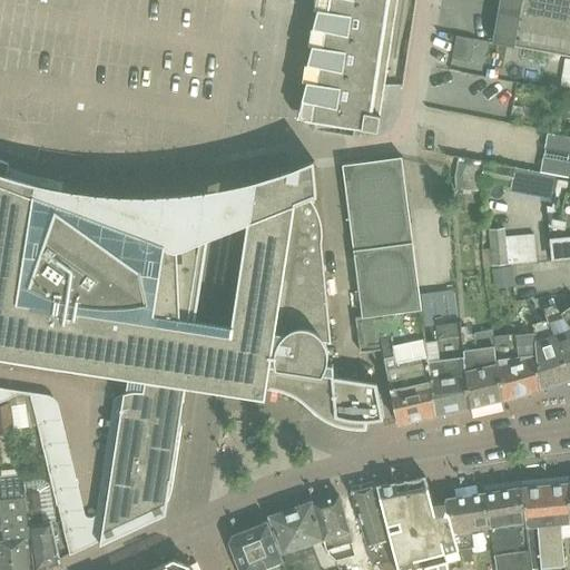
[(298,118),(306,119),(379,130),(397,0),(316,0),(315,10),(318,10),(310,46),(313,47),(304,82),(307,82),(298,118)]
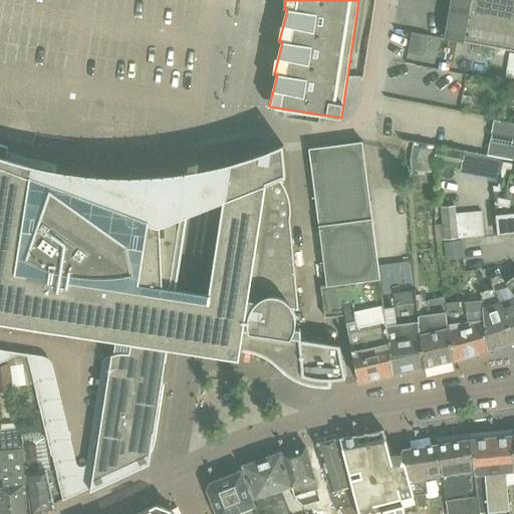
[(513,0),(452,0),(448,39),(513,50),(513,0)]
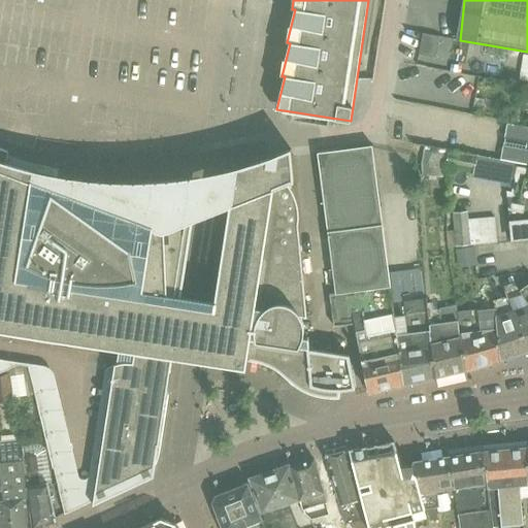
[(527,128),(508,124),(502,161),(527,166),(527,128)]
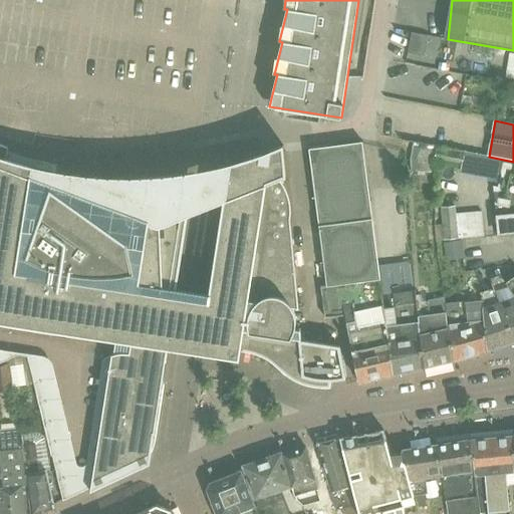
[(394,373),(379,270),(363,141),(309,148),(327,284),(321,285),(325,317),(345,314),(347,320),(352,346),(359,381),(394,373)]
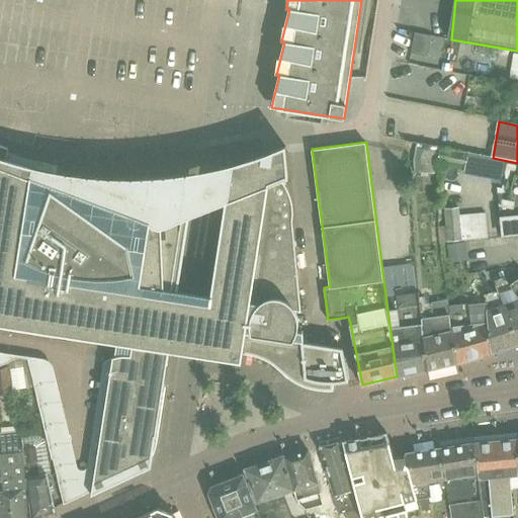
[(0,325),(117,343),(114,357),(109,359),(103,362),(103,363),(111,365),(92,491),(126,476),(137,469),(140,467),(143,465),(145,462),(147,459),(149,456),(151,453),(152,451),(153,448),(155,441),(156,435),(164,382),(168,351),(183,354),(241,362),(243,352),(250,353),(256,355),(263,358),(269,361),(275,365),(281,369),(286,374),(291,379),(296,382),(301,384),(307,386),(313,389),(318,390),(324,390),(333,390),(333,382),(348,380),(342,348),(304,343),(303,330),(300,330),(300,331),(297,332),(294,311),(298,311),(298,312),(300,311),(293,238),(291,242),(285,239),(288,235),(289,231),(291,226),(292,222),(292,217),(293,211),(292,207),(292,202),(291,198),(289,193),(287,189),(285,185),(282,181),(280,177),(286,177),(286,178),(288,177),(285,146),(271,152),(270,162),(263,161),(264,156),(247,161),(231,166),(210,294),(193,292),(178,289),(196,173),(179,176),(165,177),(146,178),(141,178),(137,200),(34,172),(34,167),(6,159),(8,148),(0,143),(0,325)]
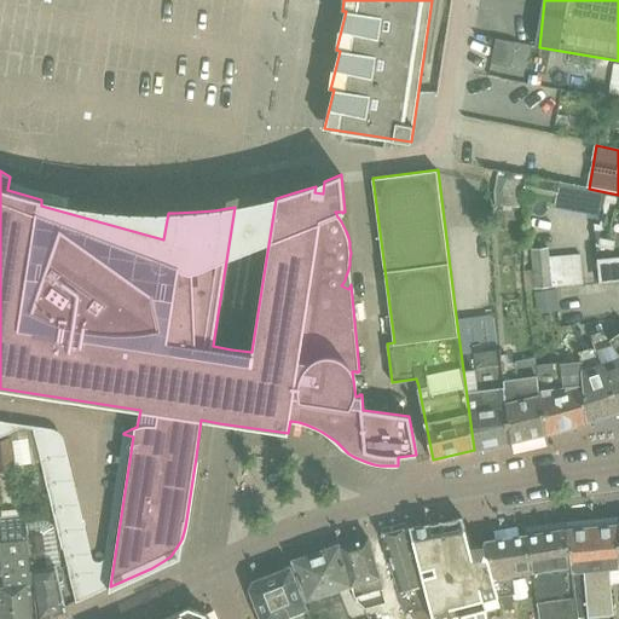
[(520,207),(522,196),(521,175),(498,171),(497,177),(493,177),(492,189),(495,194),(496,204),(520,207)]
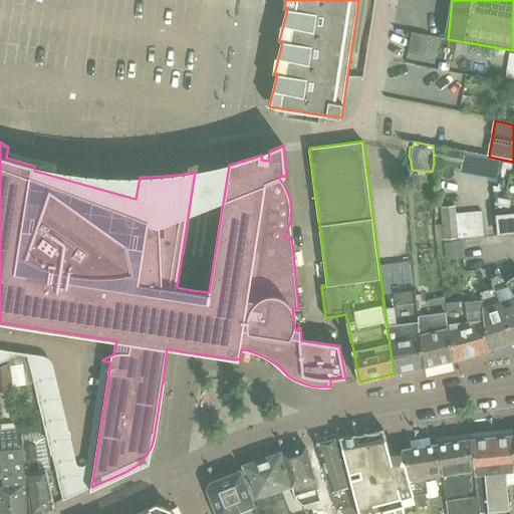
[(437,147),(435,160),(462,165),(464,152),(437,147)]
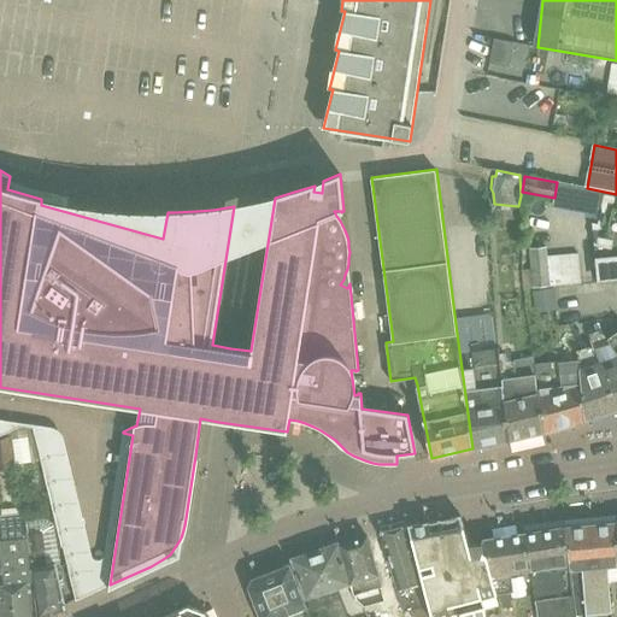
[(599,223),(592,223),(594,251),(616,248),(616,194),(604,192),(599,223)]
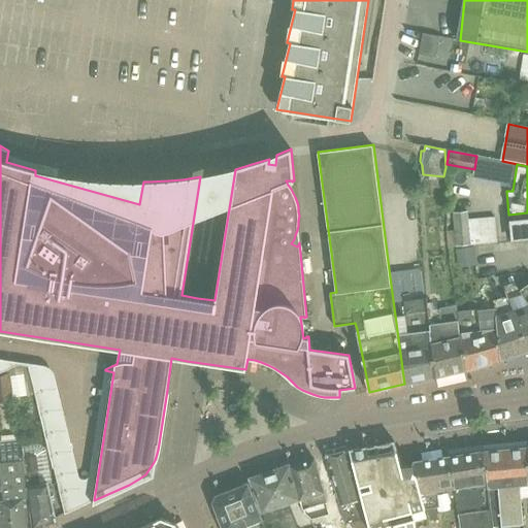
[(469,219),(468,210),(454,211),(456,245),(471,244),(469,219)]
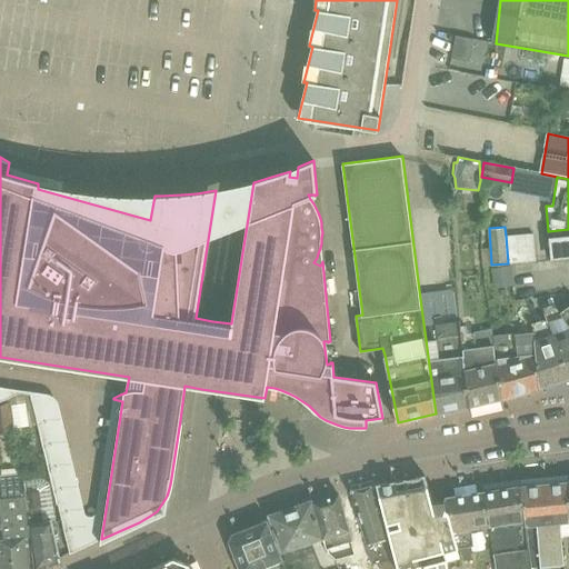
[(533,233),(506,236),(508,263),(536,260),(533,233)]
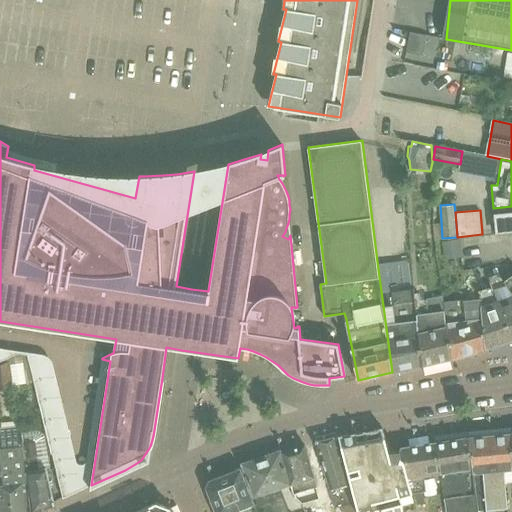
[(378,269),(392,372),(421,365),(413,288),(412,282),(410,282),(409,266),(378,269)]
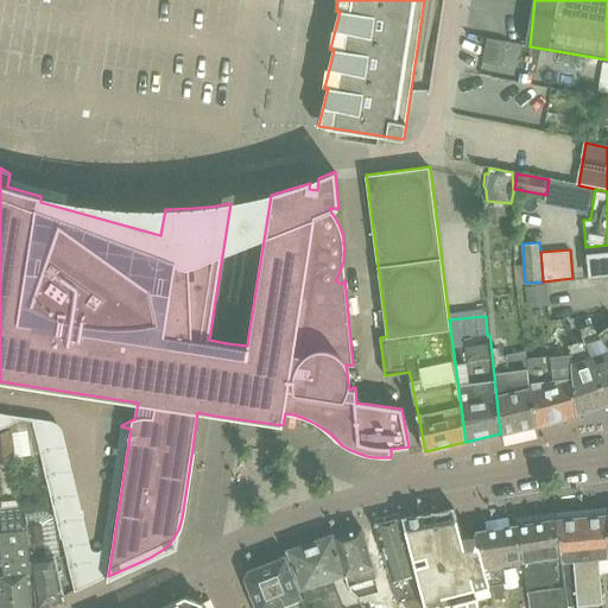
[(607,404),(607,403),(607,347),(599,333),(593,324),(590,317),(578,322),(581,328),(607,404)]
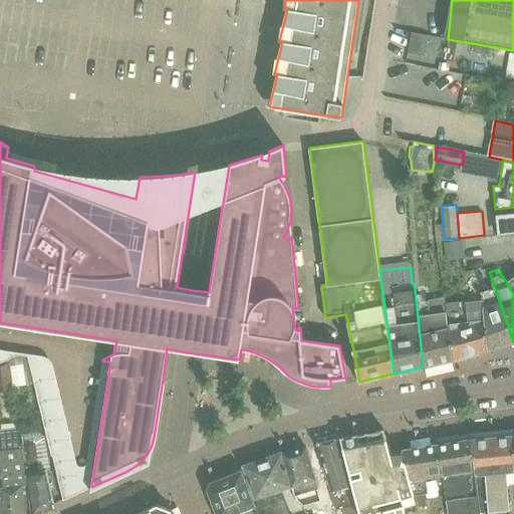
[(482,303),(481,303),(487,350),(513,341),(491,277),(498,301),(490,304),(487,295),(481,295),(482,303)]
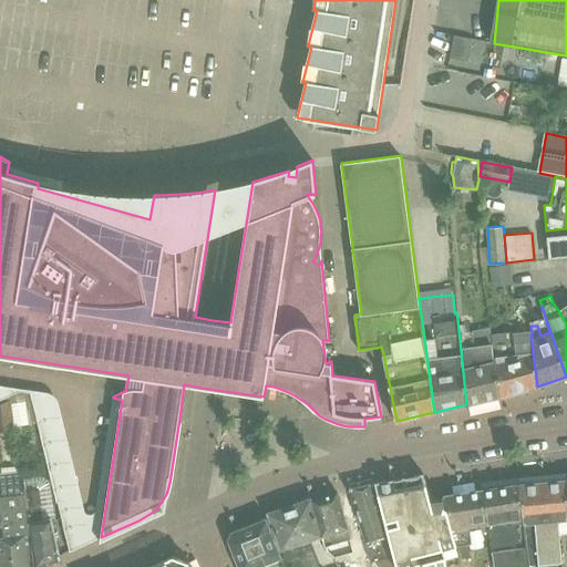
[(459,319),(457,319),(466,404),(498,397),(490,327),(473,330),(473,331),(466,333),(464,323),(460,325),(459,319)]
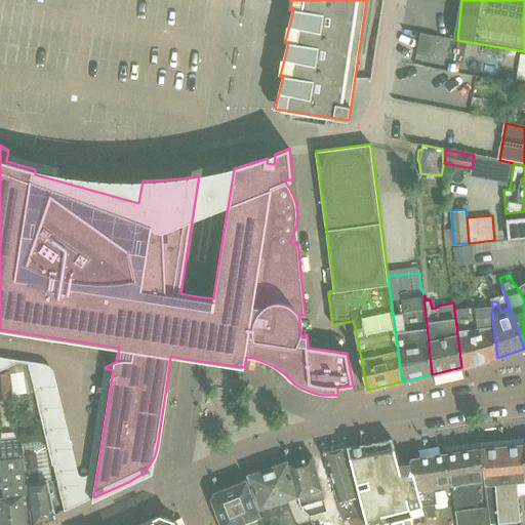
[(454,303),(453,303),(461,367),(497,358),(491,310),(482,311),(484,326),(457,329),(454,303)]
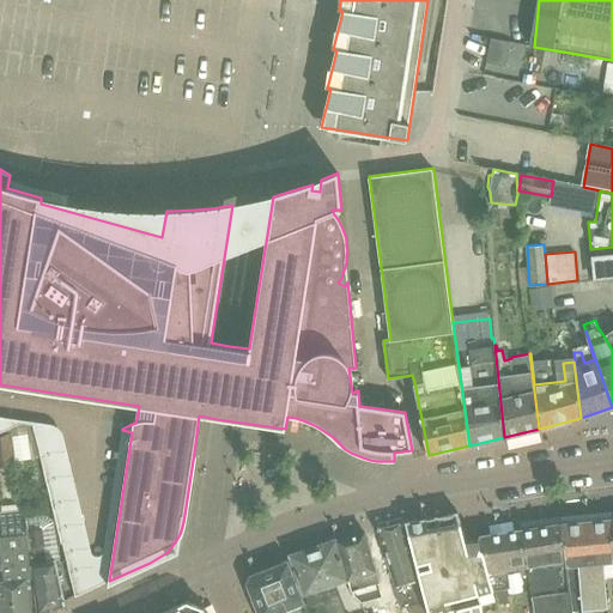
[(0,432),(16,426),(16,425),(12,420),(0,418),(0,432)]
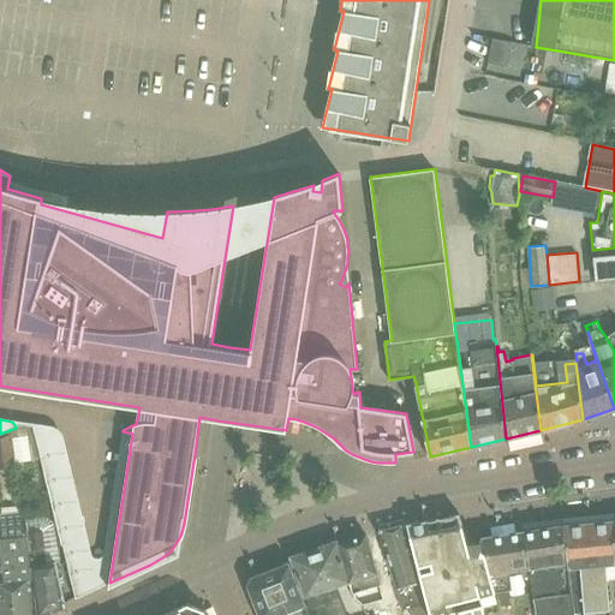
[(63,442),(36,435),(35,435),(41,458),(46,481),(47,481),(71,475),(63,442)]
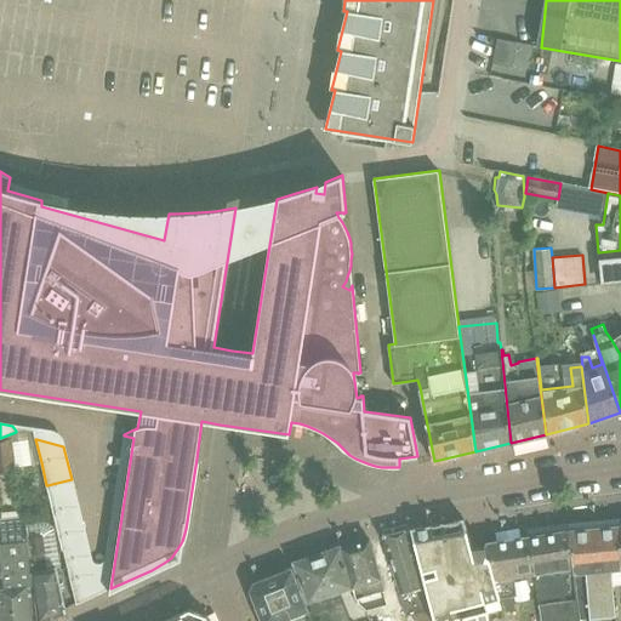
[(411,529),(432,611),(433,620),(489,620),(488,615),(465,518),(411,529)]
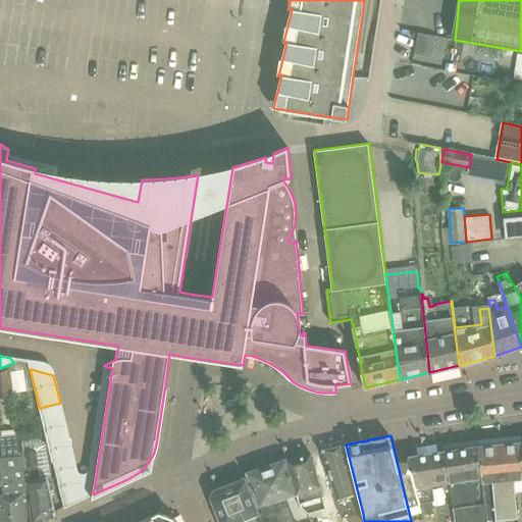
[(521,521),(521,441),(479,447),(486,521),(521,521)]
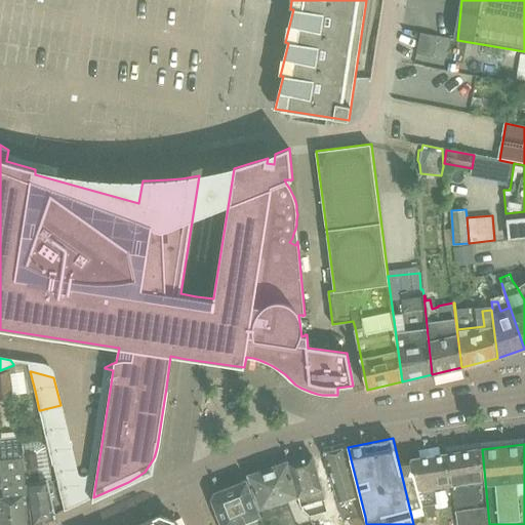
[(345,520),(365,517),(348,447),(325,452),(345,520)]
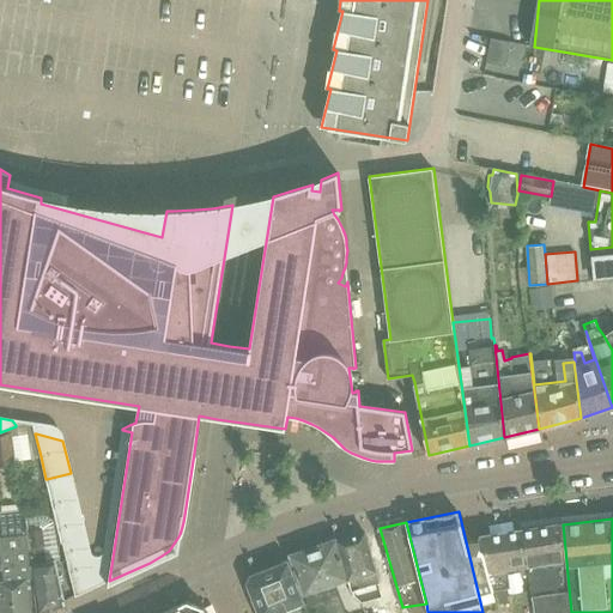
[(99,559),(96,525),(84,526),(84,525),(73,526),(77,562),(99,559)]
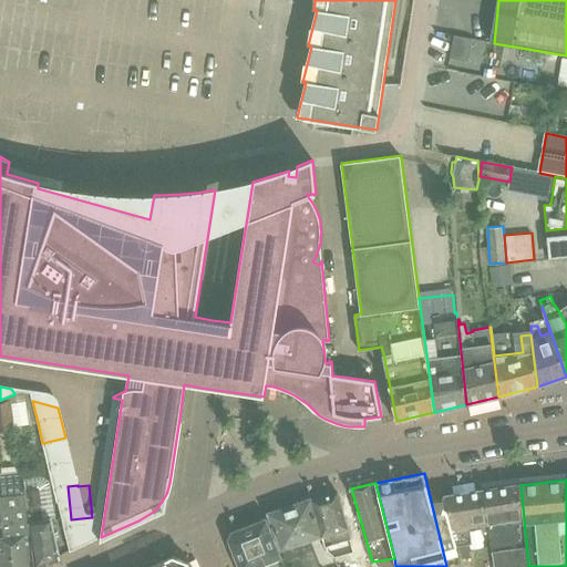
[(528,566),(521,485),(481,491),(486,523),(487,523),(494,566),(528,566)]
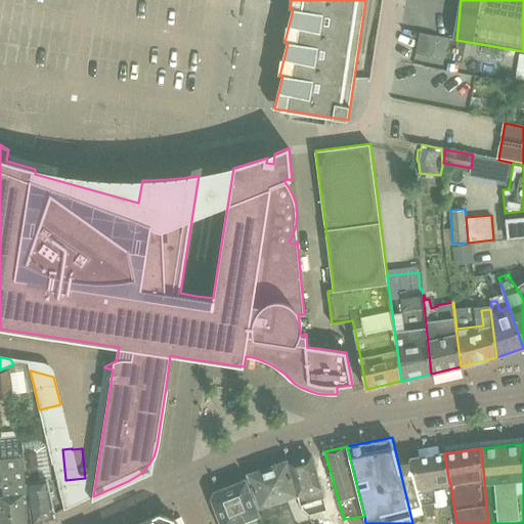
[(24,468),(22,451),(1,453),(7,517),(0,517),(0,523),(30,523),(26,484),(24,469),(24,468)]
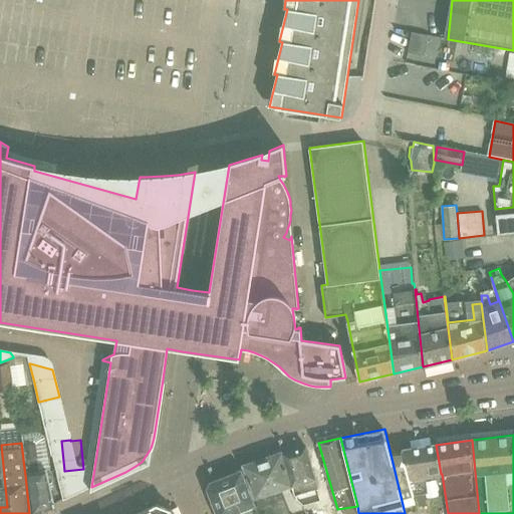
[(403,450),(403,451),(414,489),(420,487),(417,478),(441,474),(436,445),(403,450)]
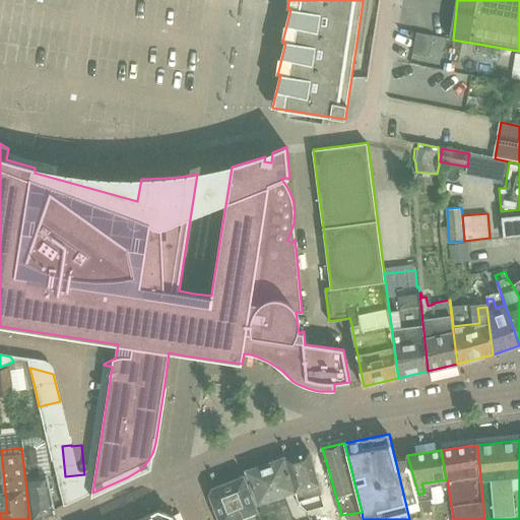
[(310,451),(285,458),(299,505),(300,505),(299,501),(322,494),(310,451)]
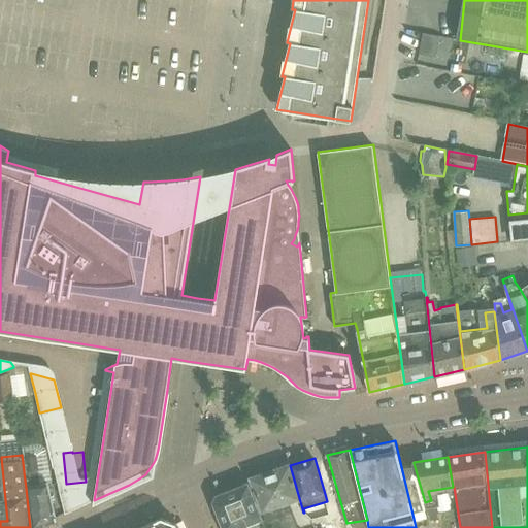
[(303,513),(290,465),(290,464),(268,471),(274,490),(275,507),(283,527),(296,527),(299,527),(295,516),(303,513)]
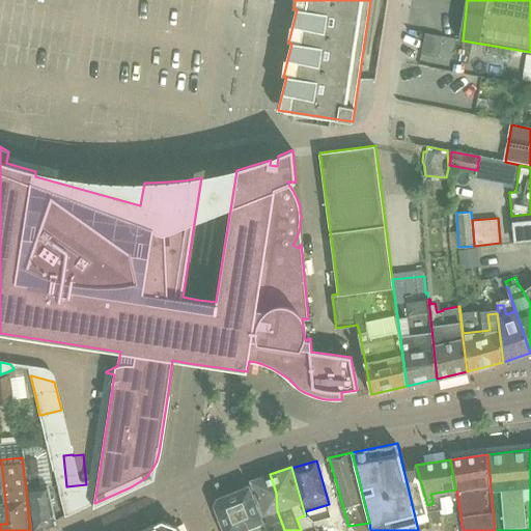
[(252,480),(266,514),(264,515),(270,530),(301,530),(302,530),(299,530),(284,530),(277,510),(276,493),(270,474),(252,480)]
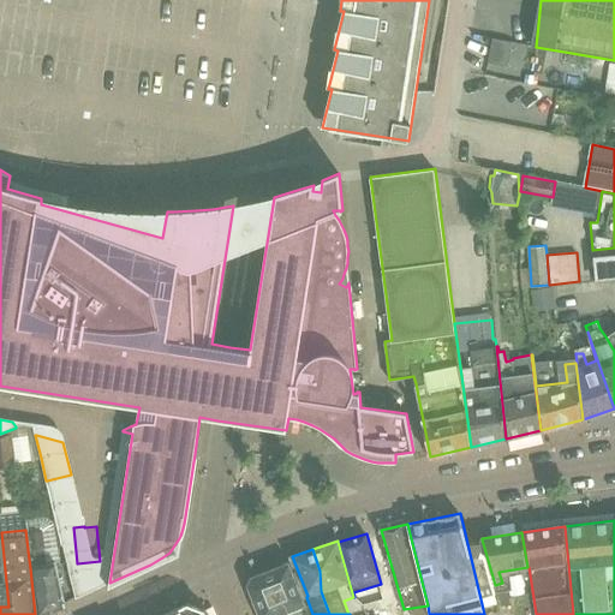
[(310,614),(308,605),(290,561),(245,579),(260,614),(310,614)]
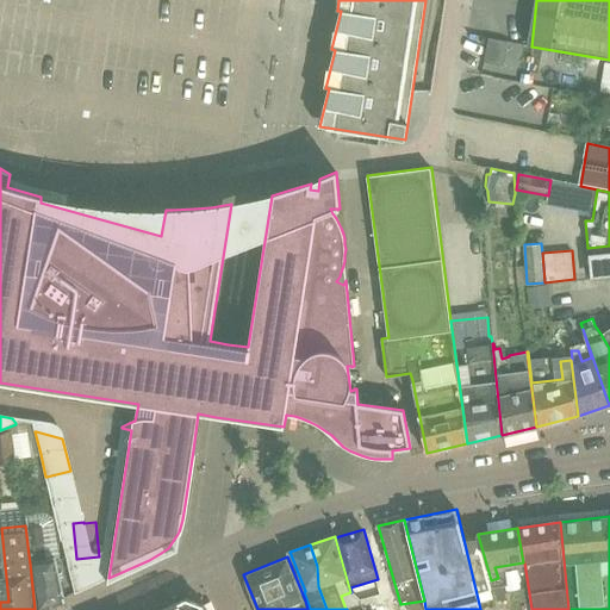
[(35,609),(39,609),(64,601),(55,558),(30,564),(35,609)]
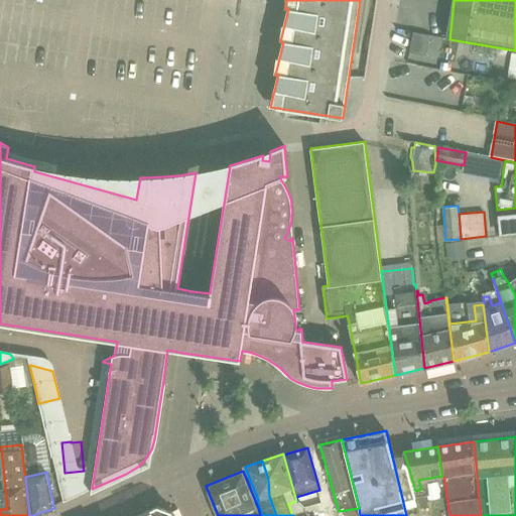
[(418,508),(428,507),(427,494),(417,495),(418,508)]
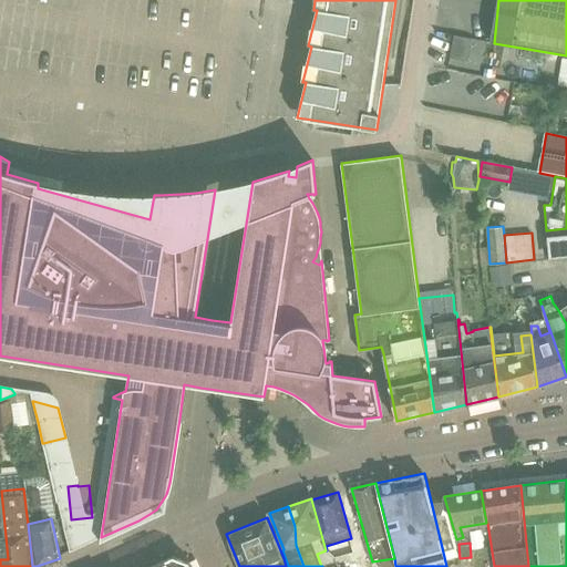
[(192,566),(188,558),(175,553),(145,566),(192,566)]
